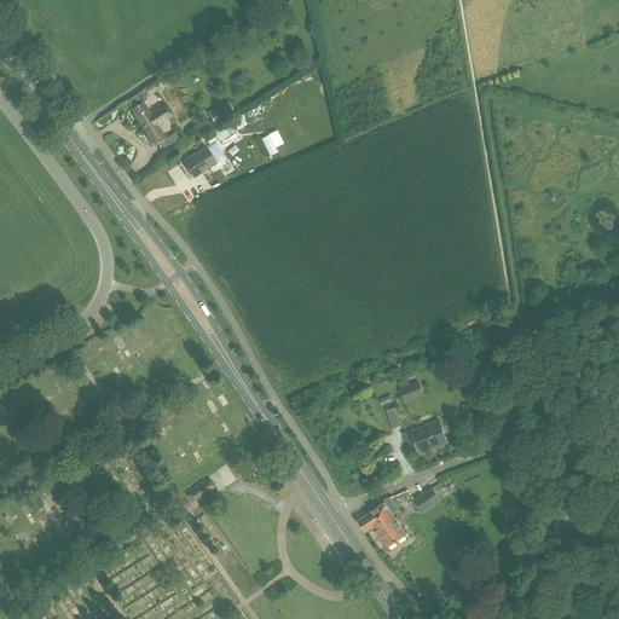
[(157,85),(160,90),(168,86),(166,80),(157,85)]
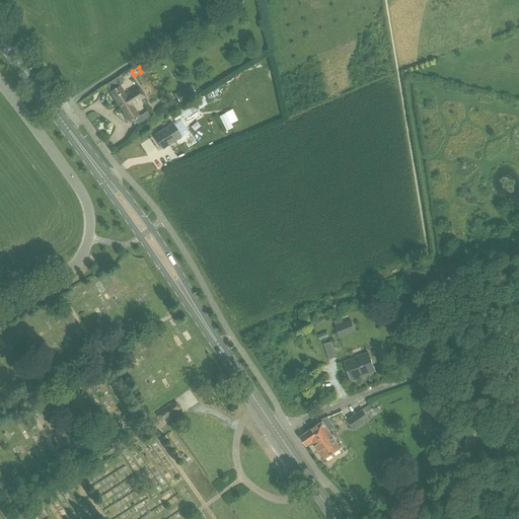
[(109,91),(131,122),(139,116),(132,105),(145,96),(139,87),(126,96),(120,86),(123,83),(119,76),(105,85),(110,91),(109,91)]
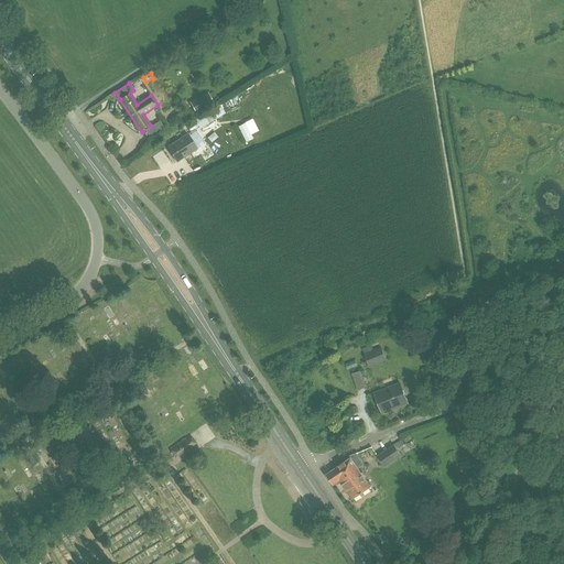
[(192,107),(195,115),(214,104),(209,96),(192,107)]
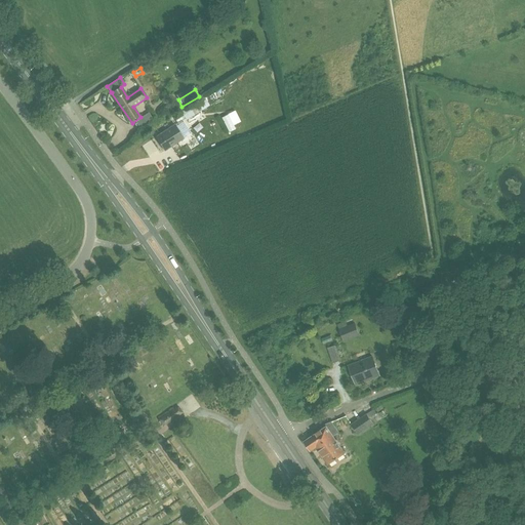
[(182,113),(173,118),(177,124),(182,121),(185,119),(186,121),(202,110),(209,105),(203,96),(200,98),(180,111),(182,113)]
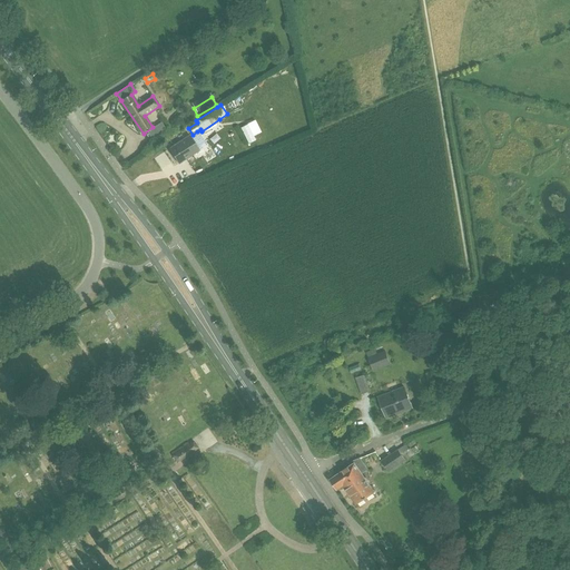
[(256,121),(241,129),(248,145),(256,143),(254,138),(262,134),(256,121)]
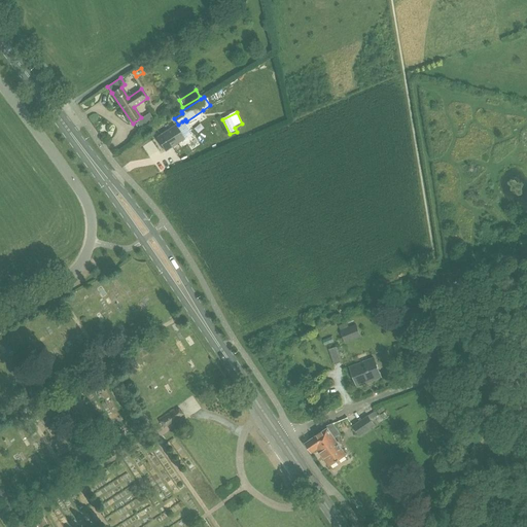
[(176,126),(156,138),(166,151),(184,139),(186,142),(192,138),(186,129),(182,121),(178,125),(176,126)]
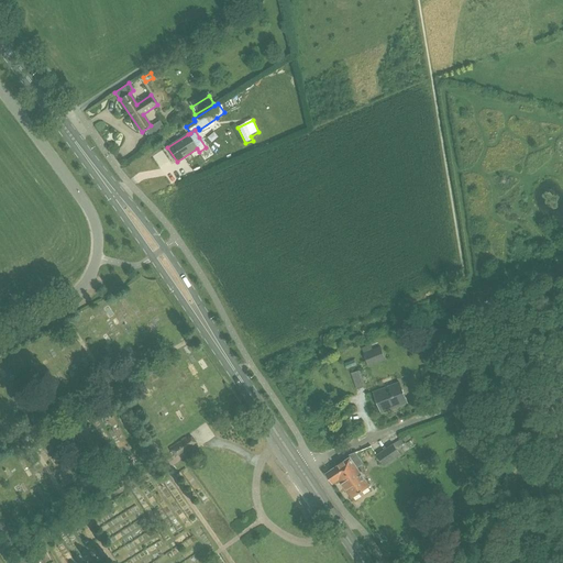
[(559,269),(541,278),(543,283),(562,273),(560,268),(559,269)]
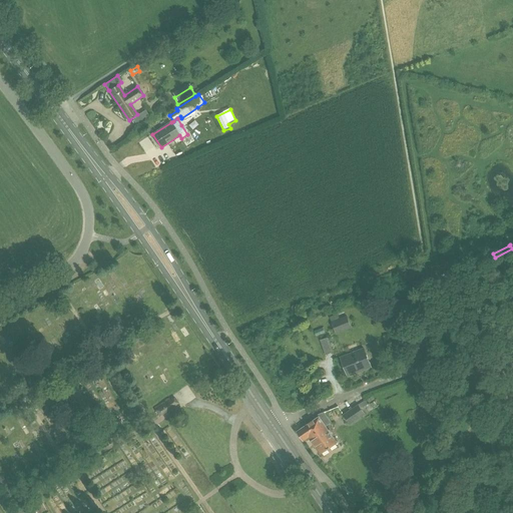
[(337,334),(351,329),(347,317),(332,322),(337,334)]
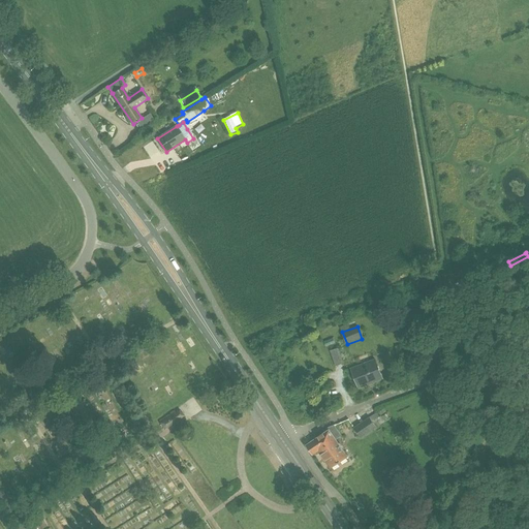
[(333,338),(324,342),(327,346),(335,343),(333,338)]
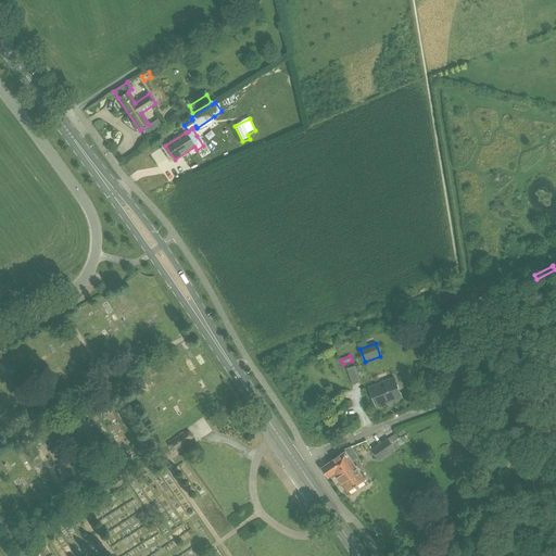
[(415,364),(417,371),(425,370),(422,362),(415,364)]
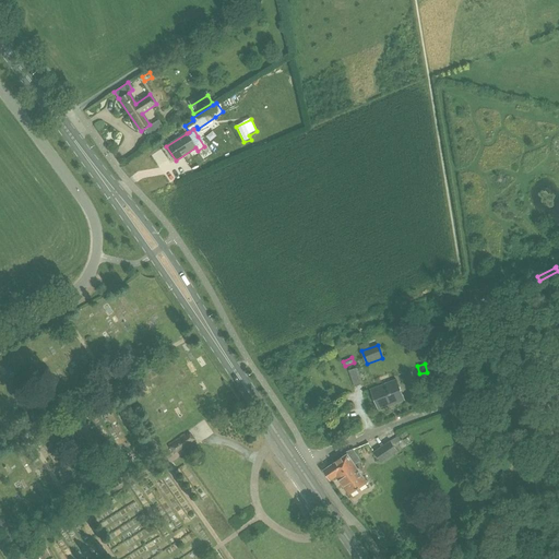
[(357,368),(349,371),(355,387),(363,384),(357,368)]
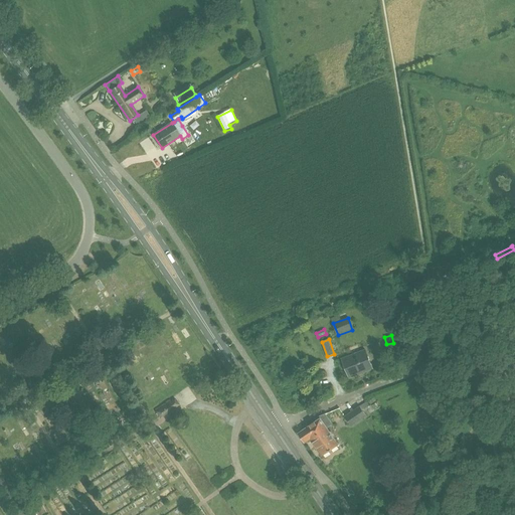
[(341,359),(349,378),(373,368),(365,350),(341,359)]
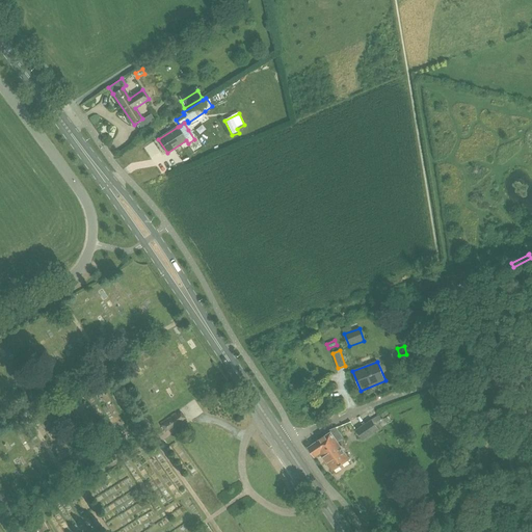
[(12,411),(19,422),(27,417),(21,406),(12,411)]
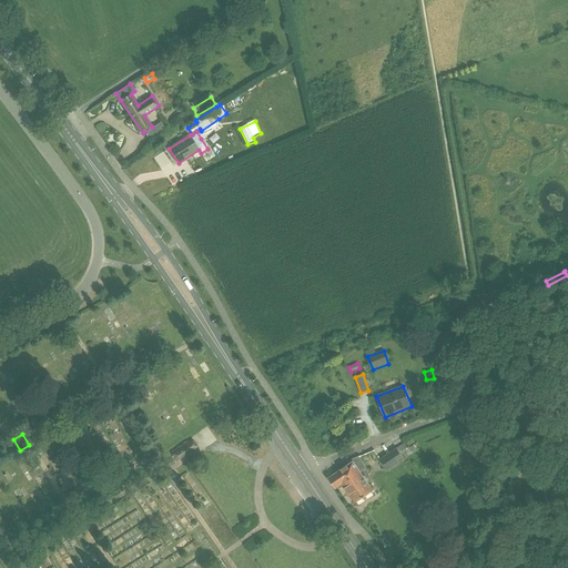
[(171,454),(176,462),(199,447),(193,439),(189,442),(188,440),(170,452),(172,454),(171,454)]
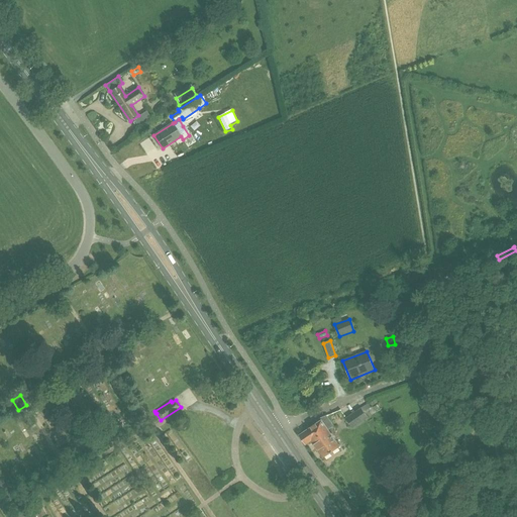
[(345,418),(352,428),(369,417),(365,412),(372,407),(368,403),(345,418)]
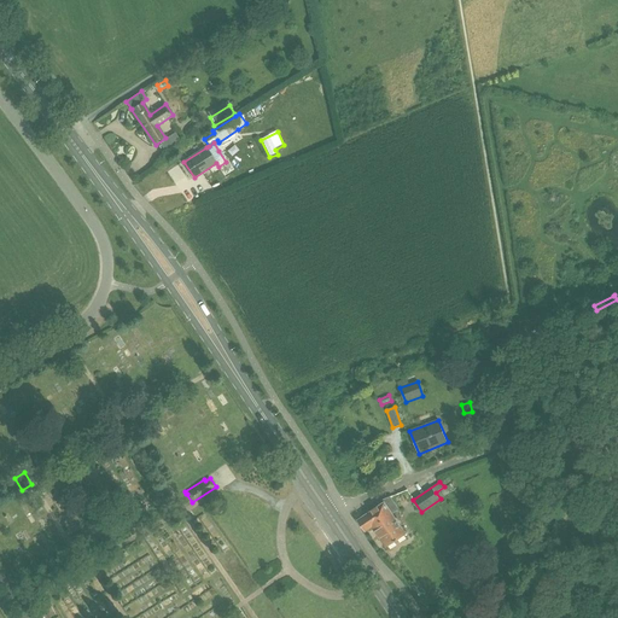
[(372,526),(386,546),(406,534),(391,513),(398,508),(390,497),(382,501),(384,503),(359,520),(366,530),(372,526)]
